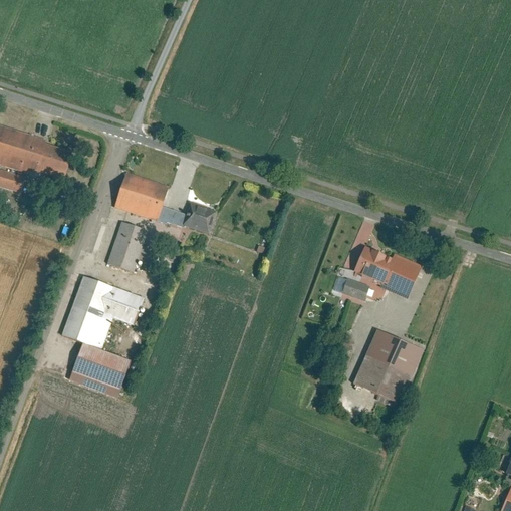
[(44,138),(0,123),(0,164),(34,175),(36,171),(61,179),(70,150),(43,142),(44,138)]
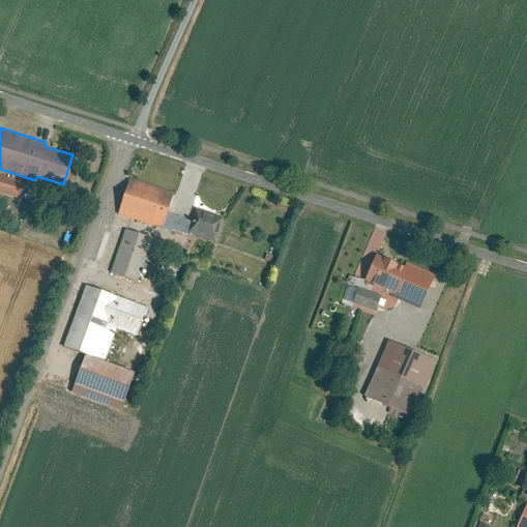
[(0,192),(21,198),(25,182),(0,174),(0,192)]
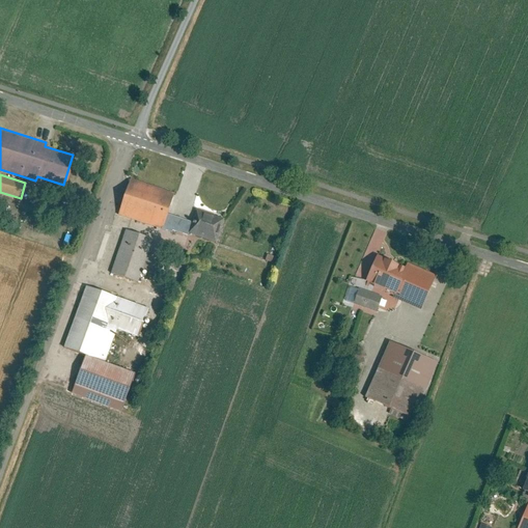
[(172,191),(130,176),(117,212),(161,226),(166,211),(172,191)]
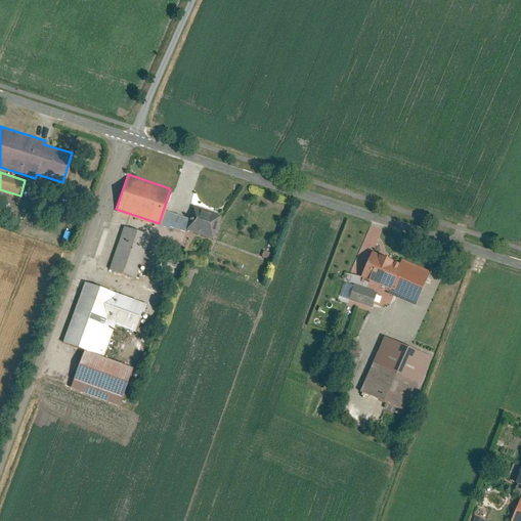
[(219,214),(192,206),(185,229),(212,237),(219,214)]
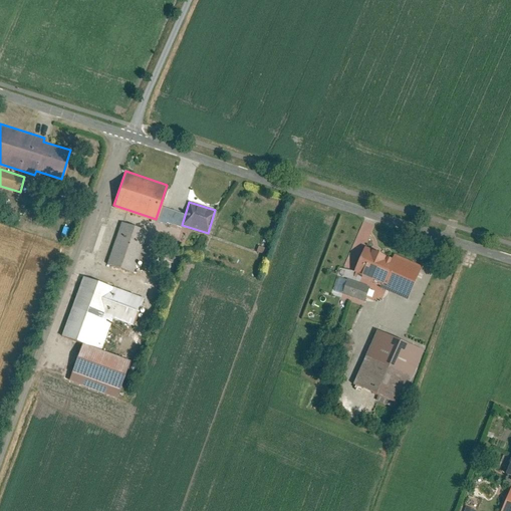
[(161,204),(156,219),(180,227),(185,212),(161,204)]
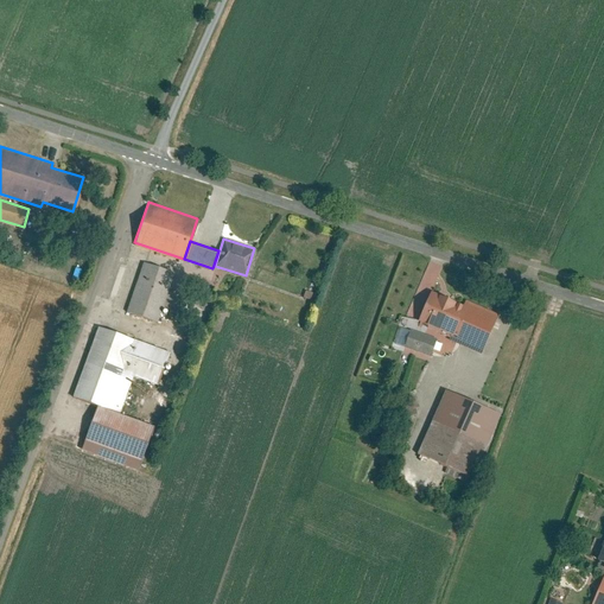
[(173,271),(142,260),(126,309),(157,319),(160,306),(166,290),(173,271)]
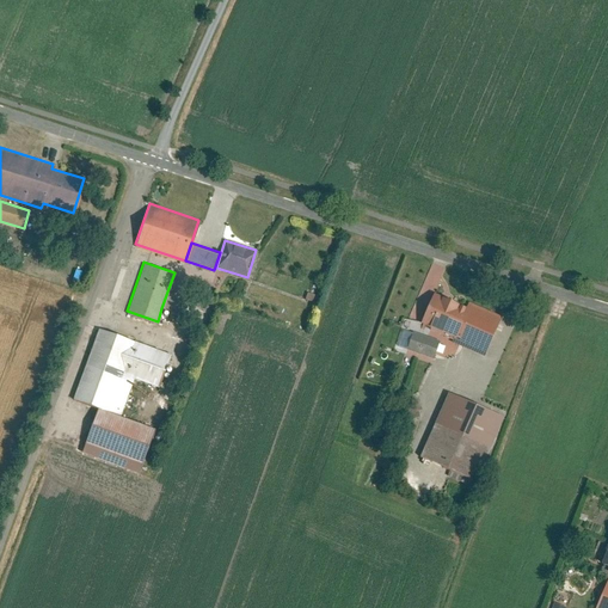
[(167,292),(161,308),(176,314),(182,296),(167,292)]
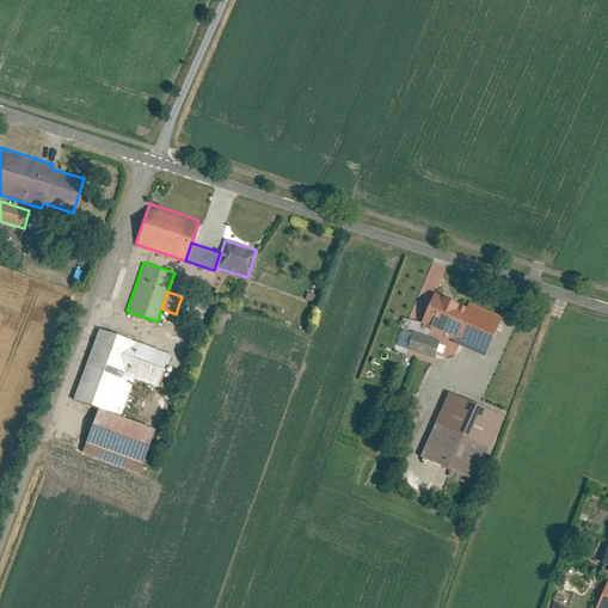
[(434,294),(421,321),(454,336),(452,342),(483,355),(499,315),(466,301),(464,307),(434,294)]
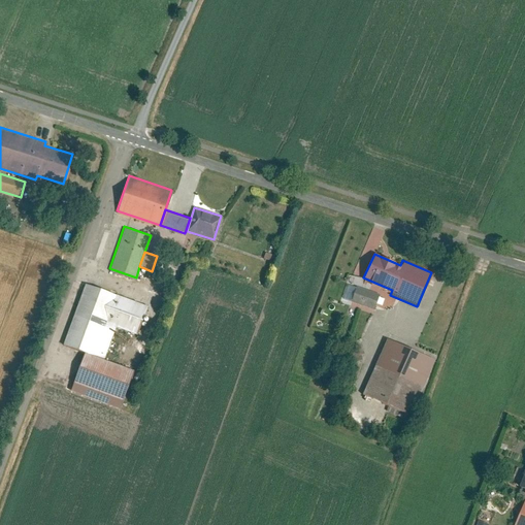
[(145,304),(85,283),(64,343),(102,356),(112,325),(136,332),(145,304)]
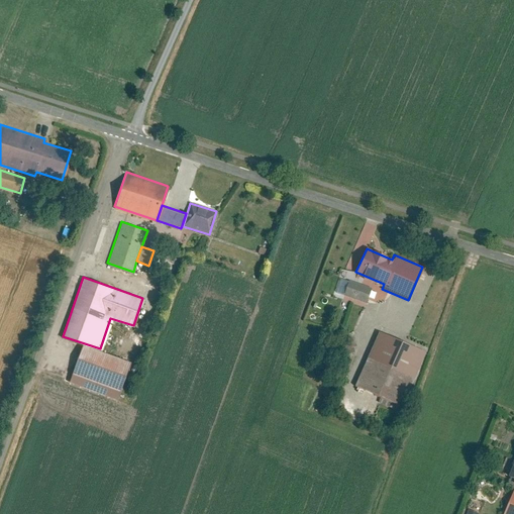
[(370,287),(348,279),(342,294),(365,302),(370,287)]
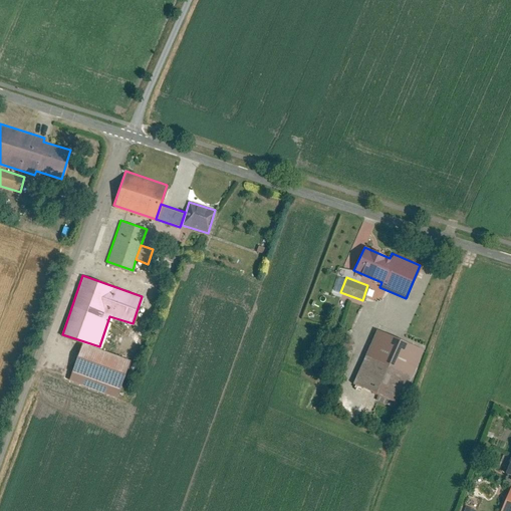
[(422,348),(376,329),(353,381),(376,392),(374,398),(396,407),(422,348)]
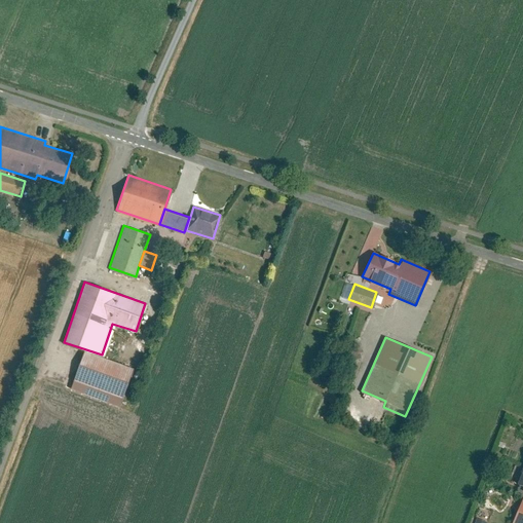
[(83,350),(70,387),(121,405),(135,368),(83,350)]
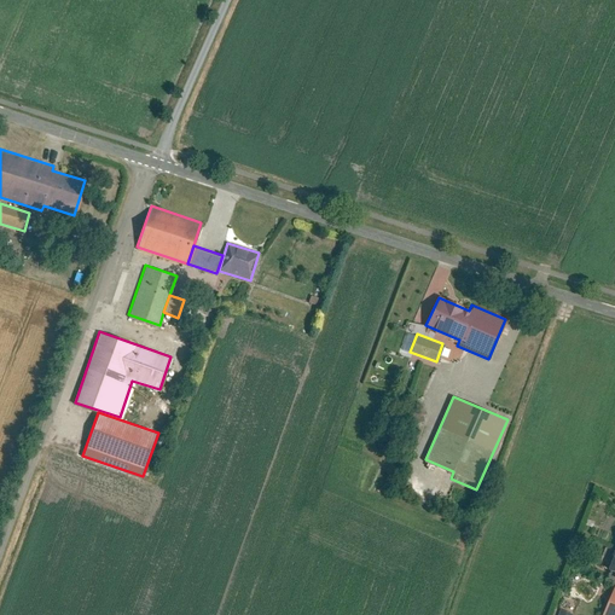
[(614,614),(614,582),(602,614),(614,614)]
